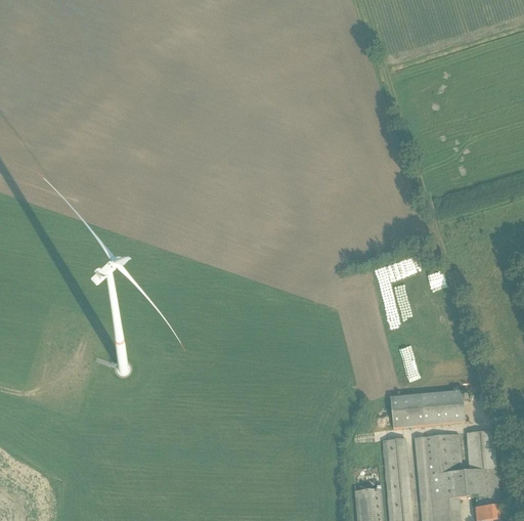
[(463,389),(391,395),(394,426),(465,420),(463,389)]
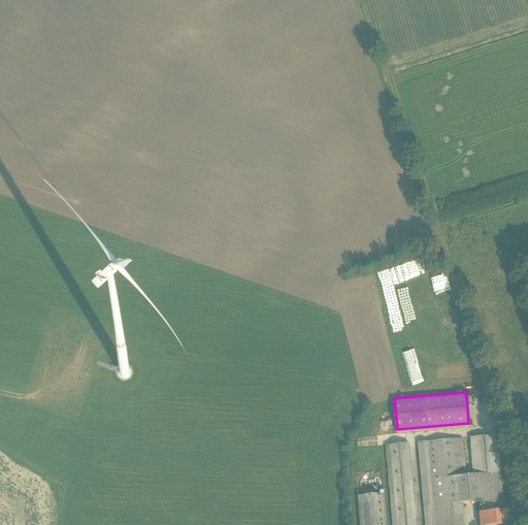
[(467,472),(464,436),(419,440),(424,524),(463,524),(462,499),(479,498),(480,511),(504,509),(498,433),(470,435),(472,471),(467,472)]
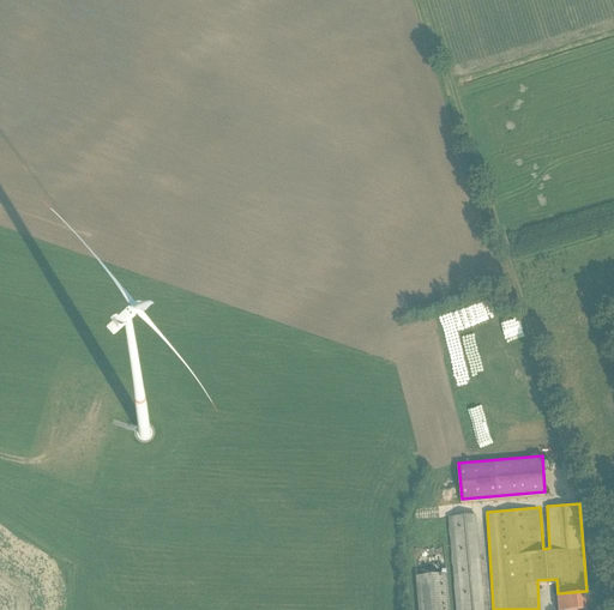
[(456,609),(483,609),(475,512),(447,514),(456,609)]
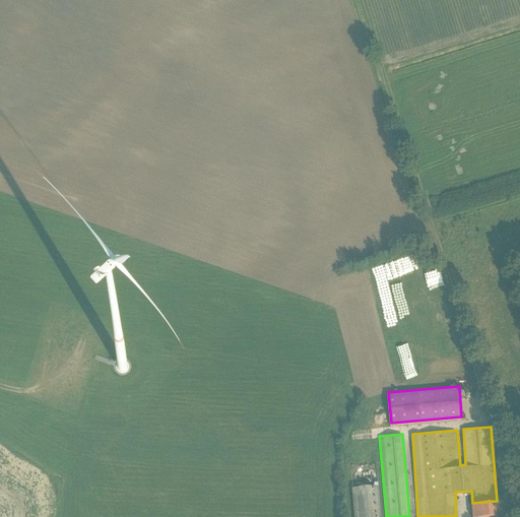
[(380,516),(378,483),(352,486),(354,516),(380,516)]
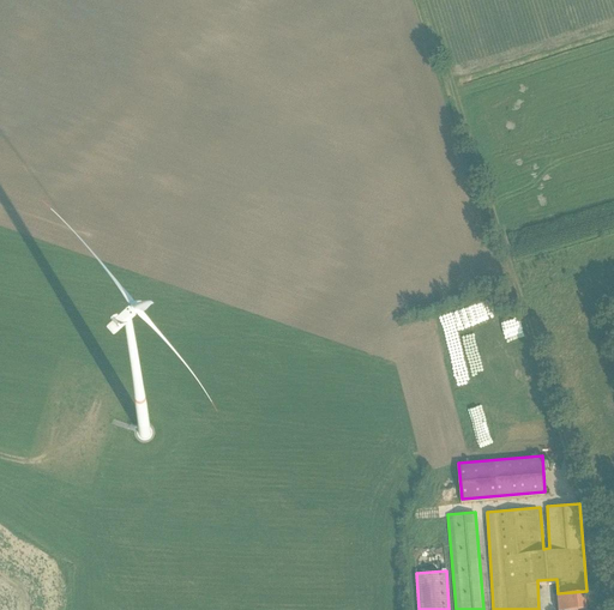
[(554,609),(584,609),(583,595),(554,597),(554,609)]
